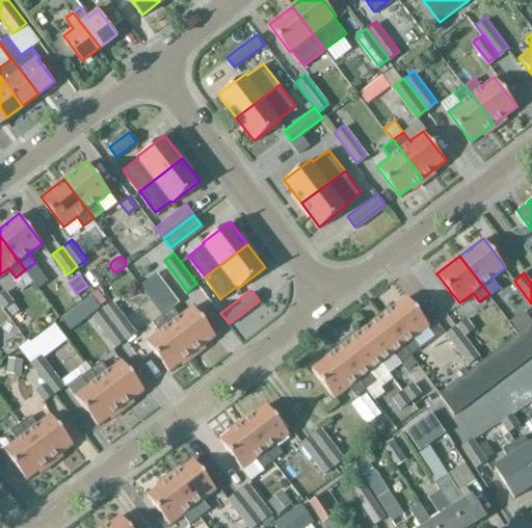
[(4,291),(0,293),(0,306),(2,309),(11,300),(4,291)]
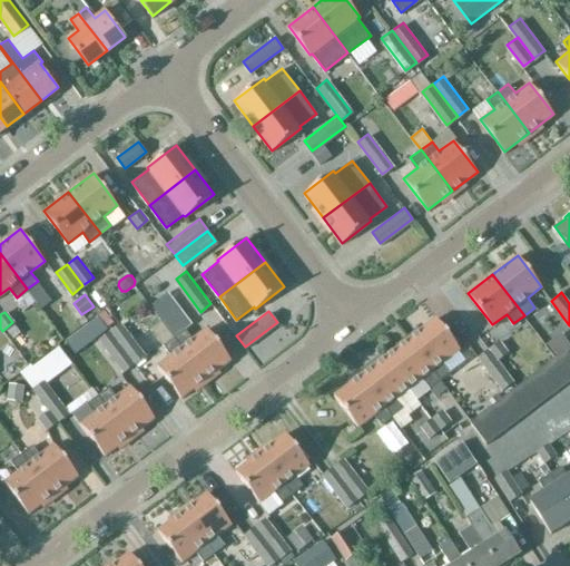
[(435,367),(464,345),(440,313),(412,335),(435,367)]
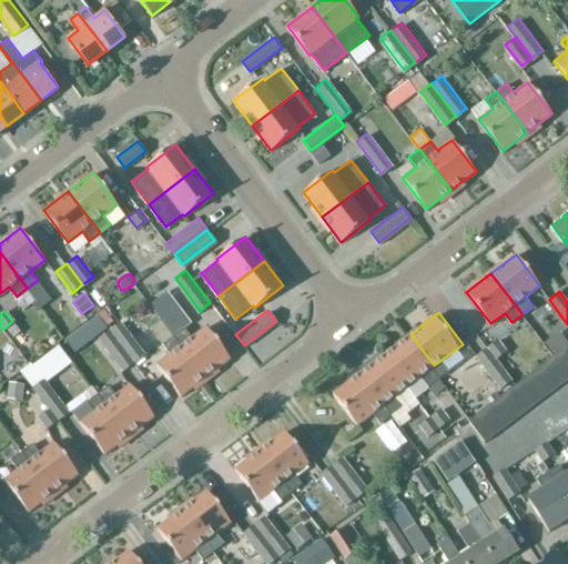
[(145,352),(120,320),(110,328),(134,360),(145,352)]
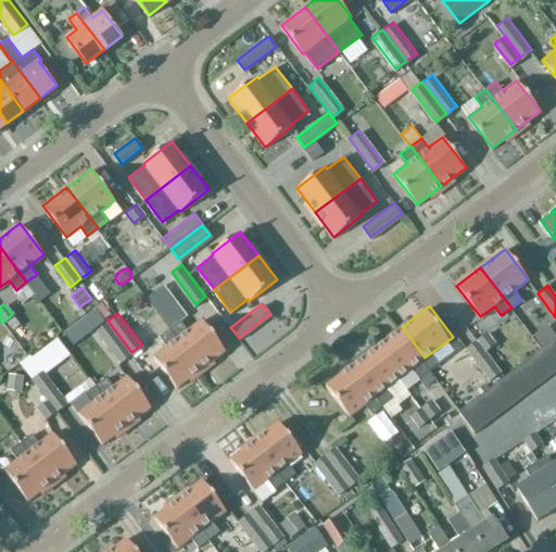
[(14,315),(7,322),(12,329),(21,324),(14,315)]
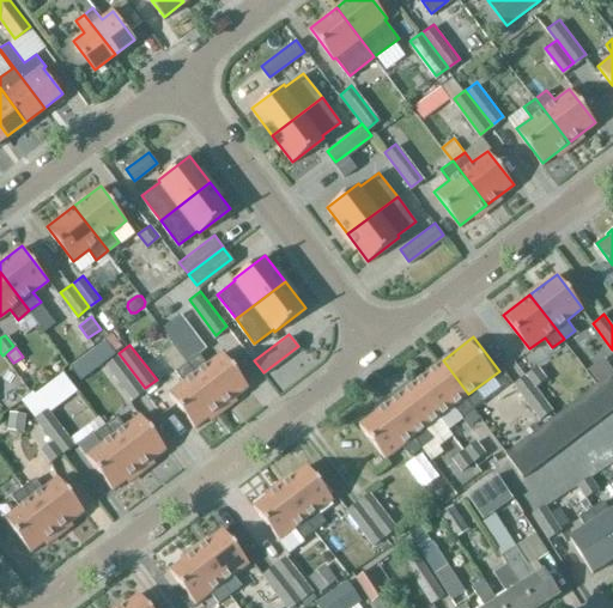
[(222,352),(207,363),(199,353),(187,362),(222,406),(248,385),(222,352)]
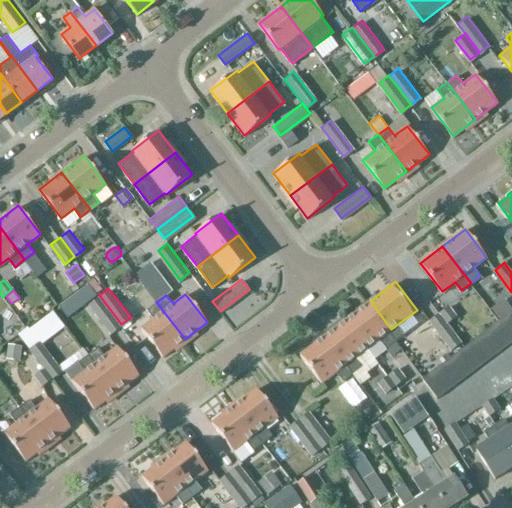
[(120,325),(98,296),(89,303),(111,332),(120,325)]
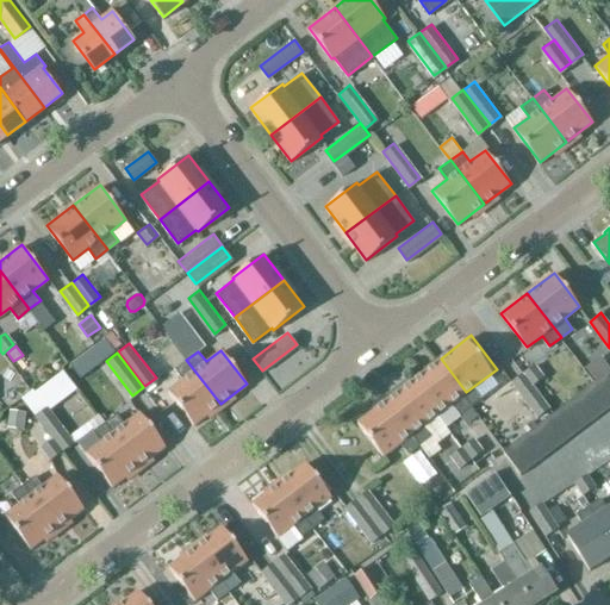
[(410,381),(436,415),(466,392),(441,359),(410,381)]
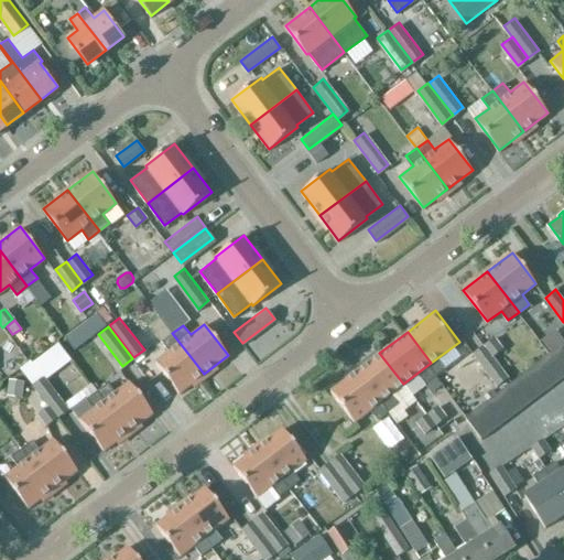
[(179,392),(204,374),(172,333),(162,341),(169,351),(155,361),(179,392)]
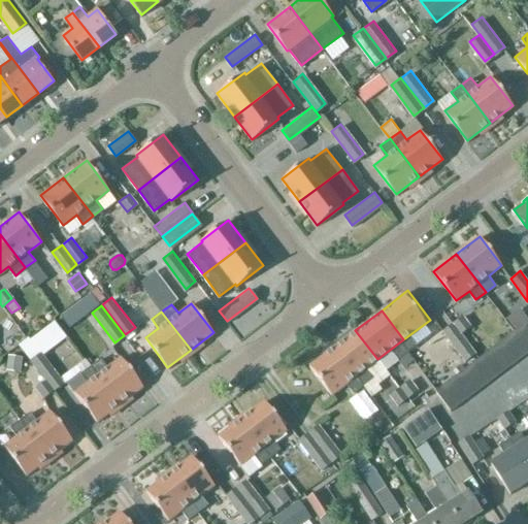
[(452,322),(460,331),(469,324),(462,315),(452,322)]
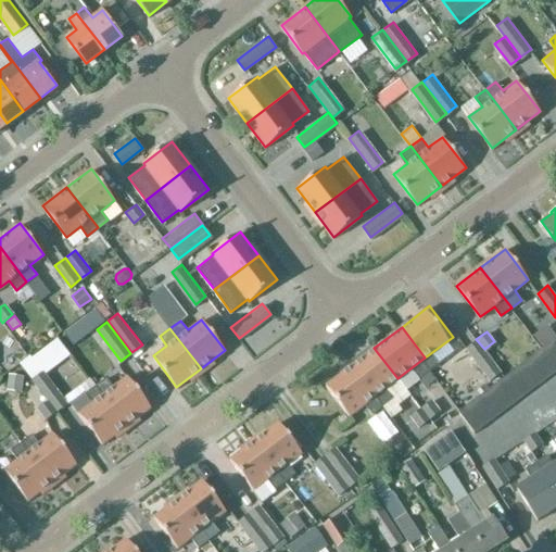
[(503,368),(476,339),(466,347),(492,377),(503,368)]
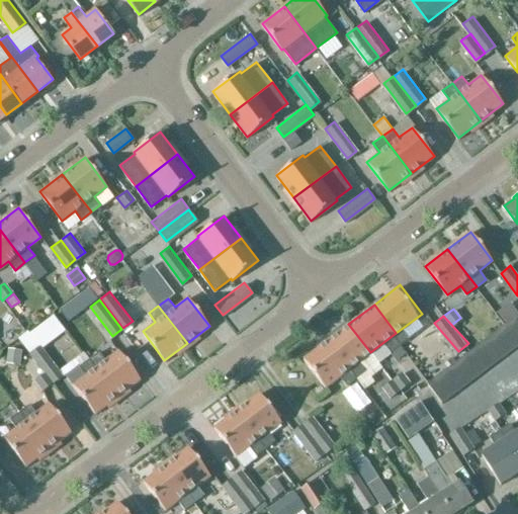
[(517,341),(517,321),(514,316),(505,323),(517,341)]
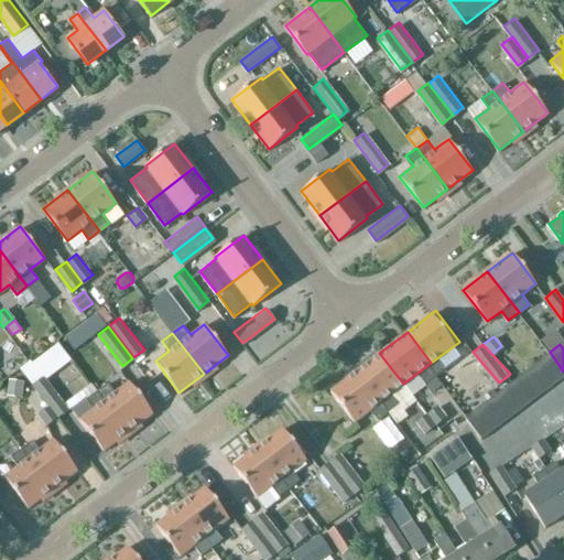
[(563,372),(550,352),(539,361),(555,381),(563,374),(563,372)]
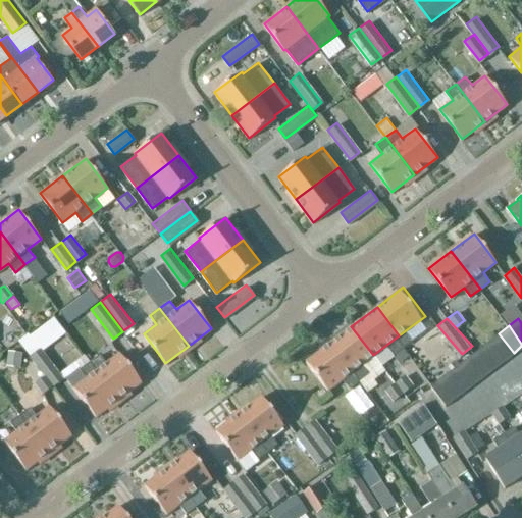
[(351,326),(325,346),(348,374),(373,355),(351,326)]
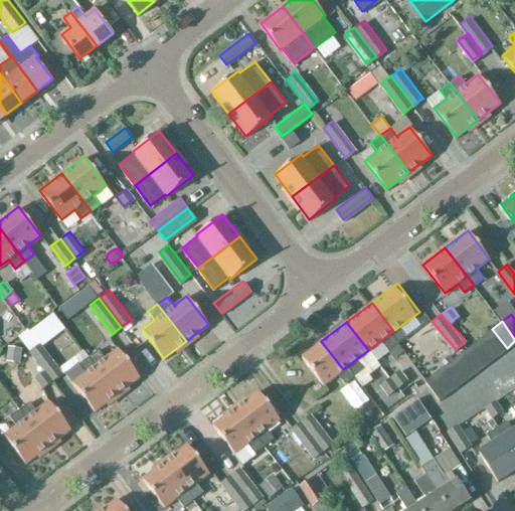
[(52,378),(62,371),(28,327),(17,335),(30,351),(31,350),(52,378)]
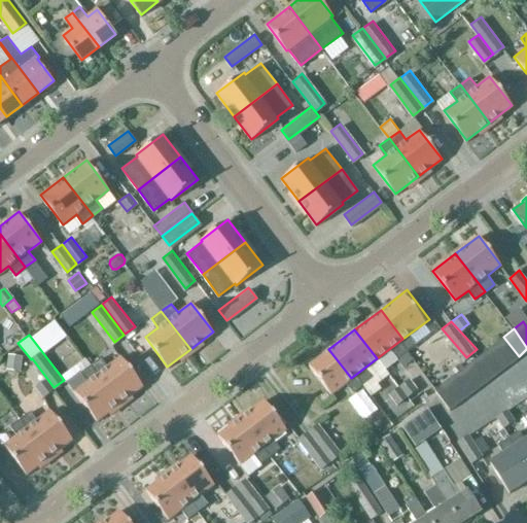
[(508,363),(519,356),(503,337),(493,344),(508,363)]
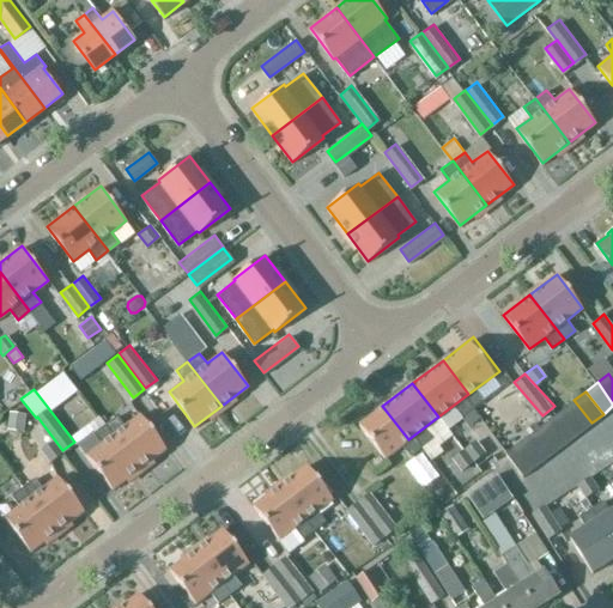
[(574,400),(563,408),(580,431),(592,423),(574,400)]
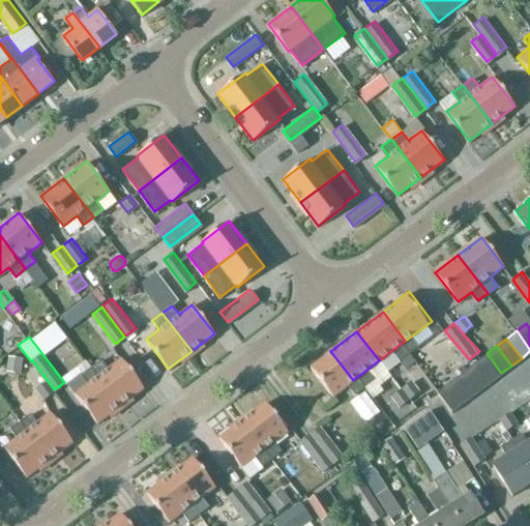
[(327,401),(353,380),(330,351),(304,371),(327,401)]
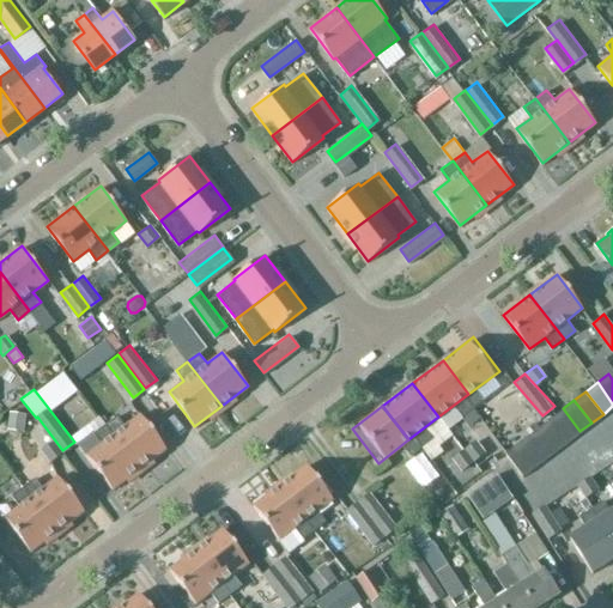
[(569,441),(580,431),(563,408),(551,417),(569,441)]
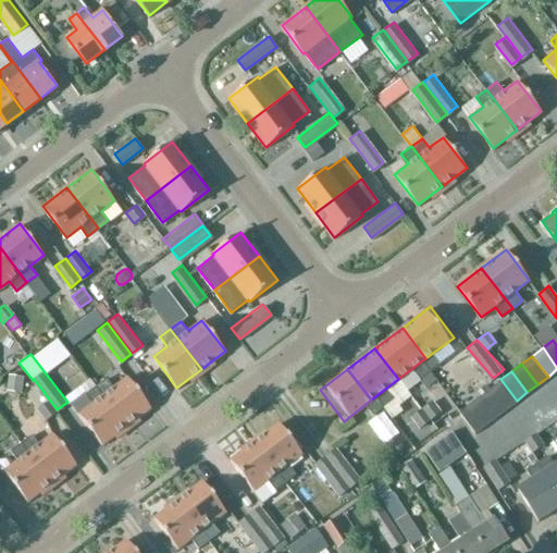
[(127,377),(113,386),(106,378),(96,385),(126,426),(151,407),(127,377)]
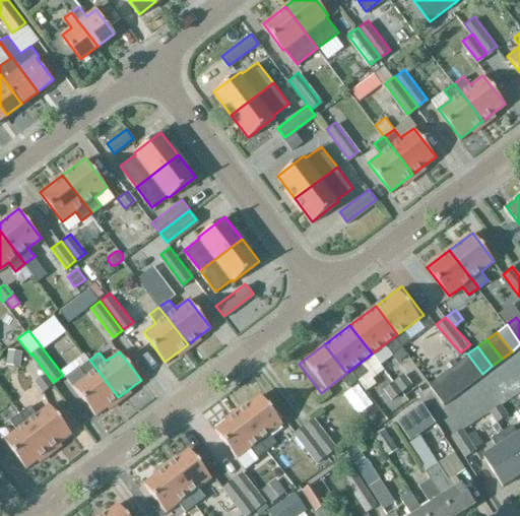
[(467,353),(458,362),(472,381),(482,374),(467,353)]
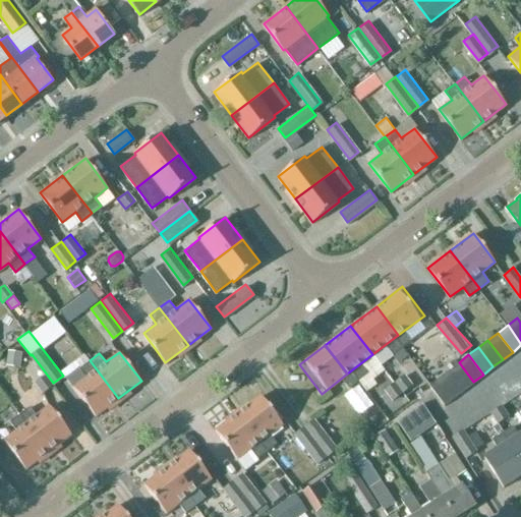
[(118,398),(90,360),(67,378),(96,415),(118,398)]
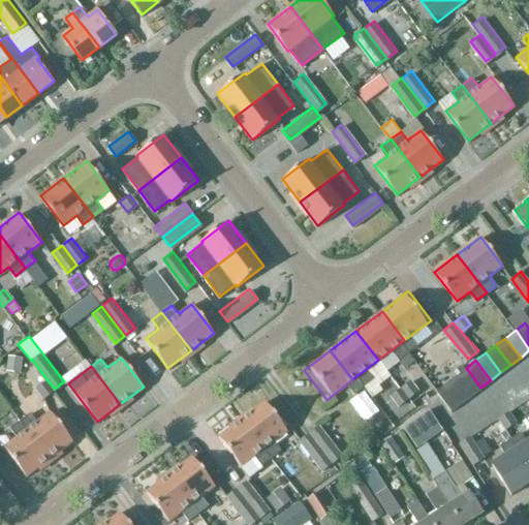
[(471,395),(480,388),(466,368),(456,375),(471,395)]
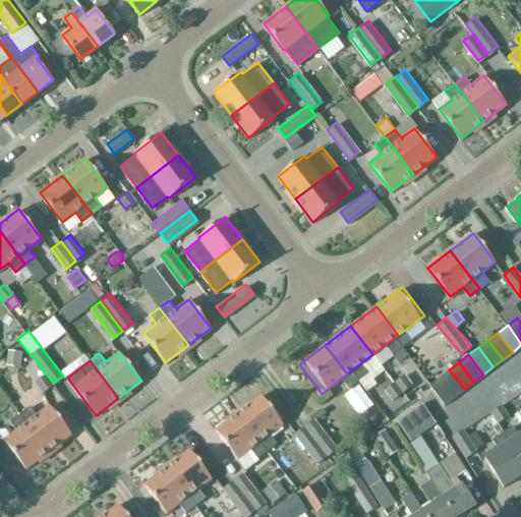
[(449,369),(440,377),(454,396),(464,389),(449,369)]
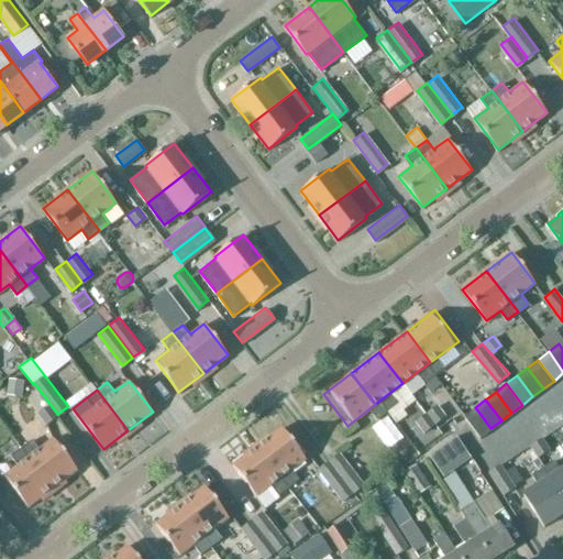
[(40,412),(47,423),(57,415),(50,404),(40,412)]
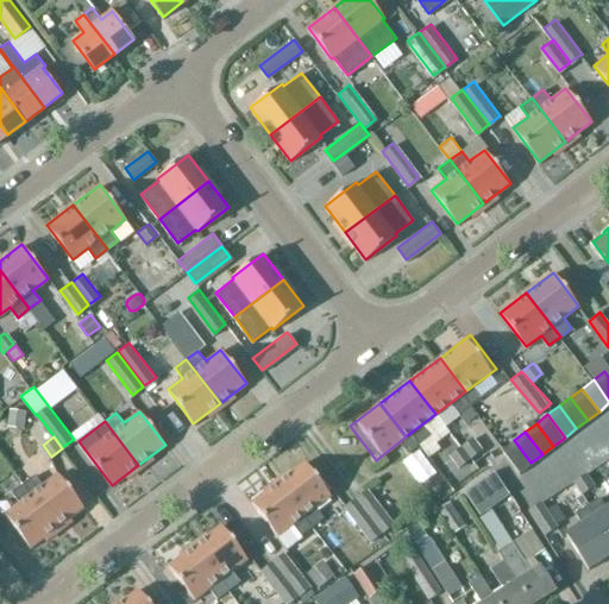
[(460,446),(470,458),(481,448),(472,438),(460,446)]
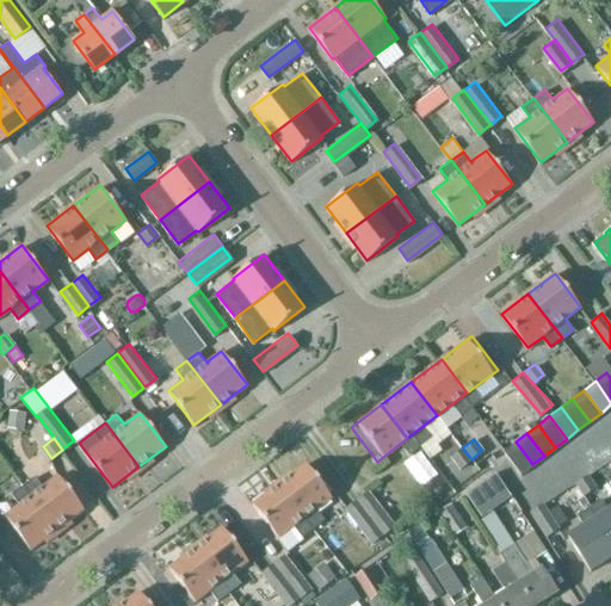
[(522,474),(532,464),(516,441),(504,450),(522,474)]
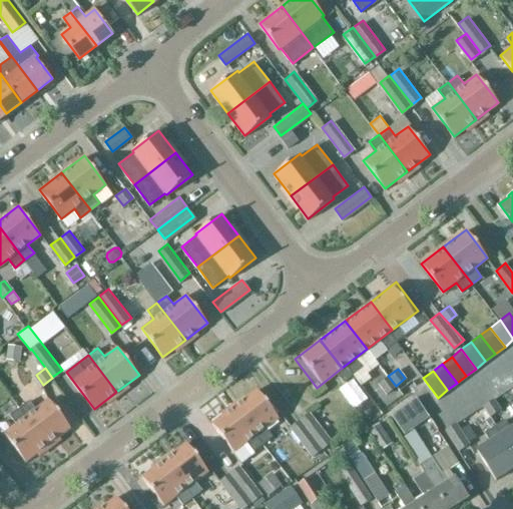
[(378,384),(386,393),(395,386),(388,376),(378,384)]
